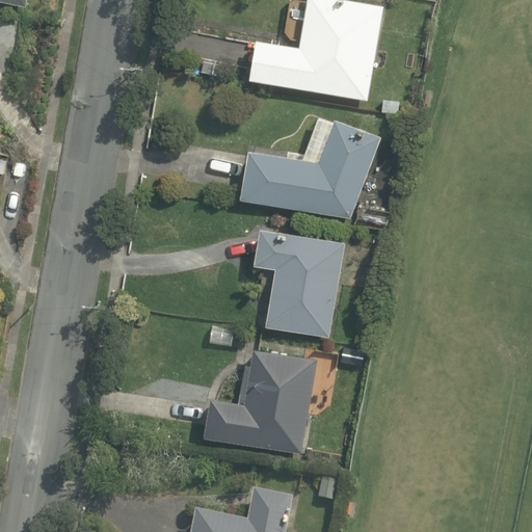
[(380,4),(352,0),(306,0),(301,40),(250,36),(244,81),(366,100),(380,4)]
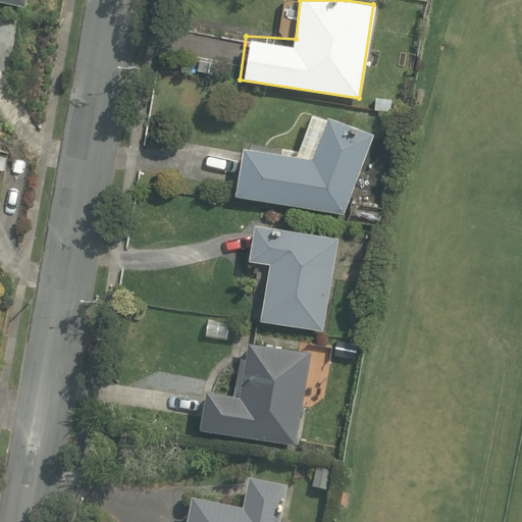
[(372,124),(312,117),(304,154),(154,138),(148,187),(362,210),(372,124)]
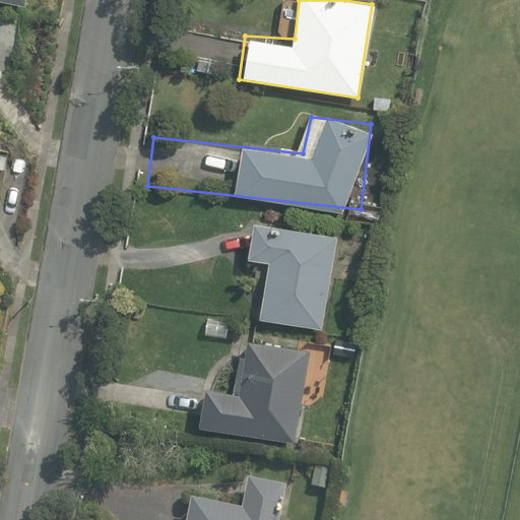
[(249,219),(244,263),(264,273),(259,320),(323,328),(334,230),(249,219)]
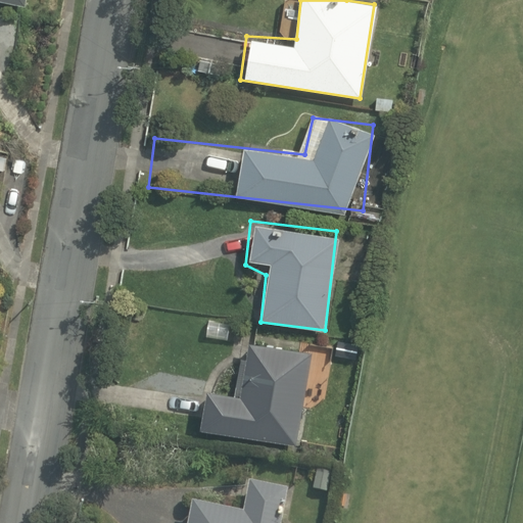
[(307,395),(324,398),(331,353),(246,341),(238,393),(200,389),(194,428),(299,443),(307,395)]
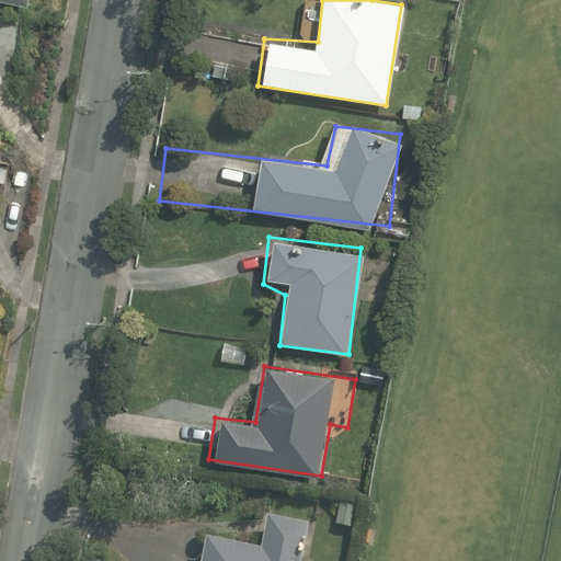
[(304,560),(311,528),(270,517),(264,546),(204,536),(197,560),(304,560)]
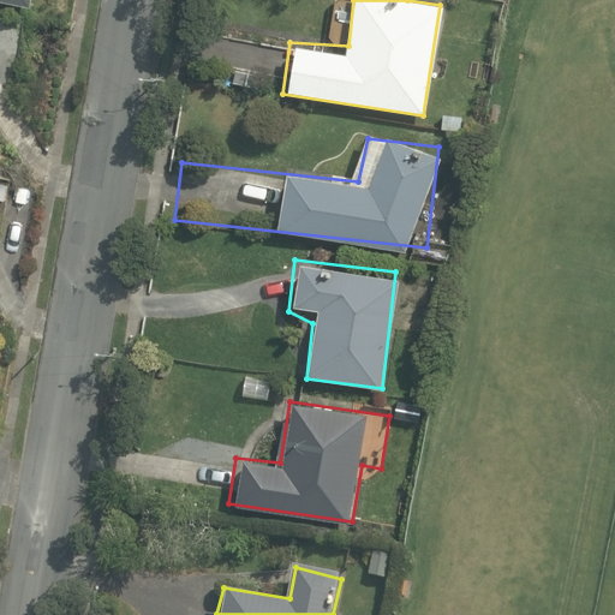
All buildings are outlined.
